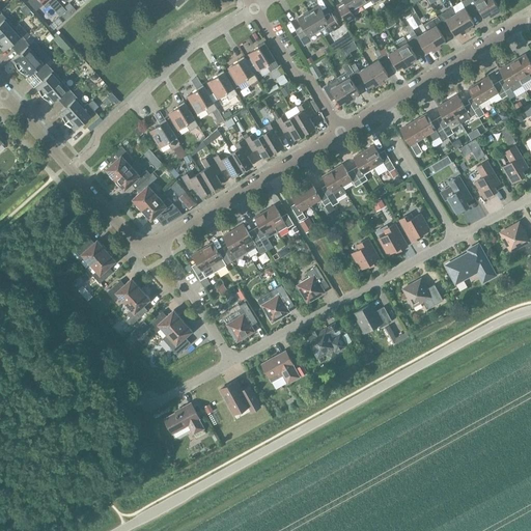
[(352,11),(362,5),(358,0),(343,0),(345,3),(338,7),(347,23),(355,18),(352,11)]
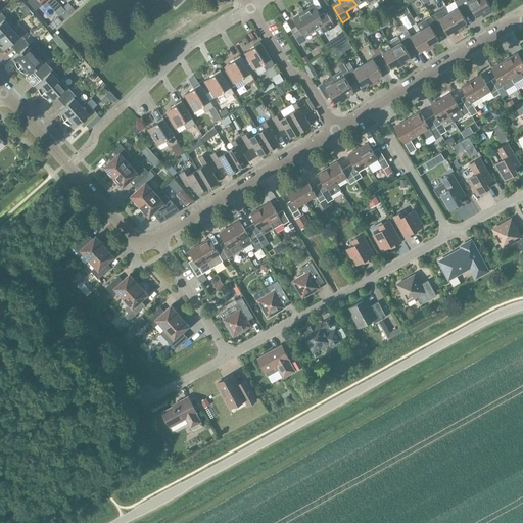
[(458,7),(448,13),(460,31),(464,29),(462,26),(467,22),(464,16),(468,13),(462,2),(460,0),(457,0),(455,2),(458,7)]
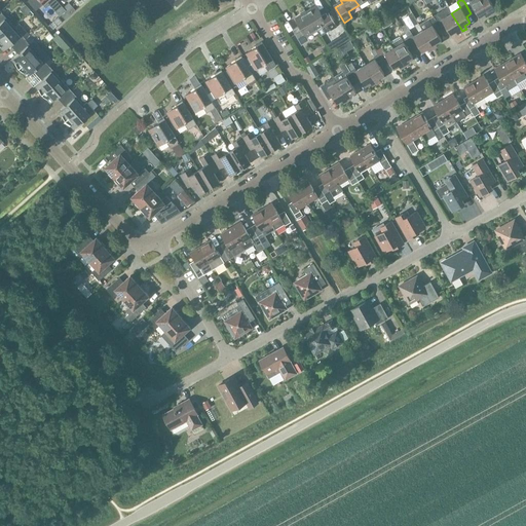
[(462,0),(464,2),(471,13),(476,10),(480,16),(485,13),(487,16),(497,10),(490,0),(462,0)]
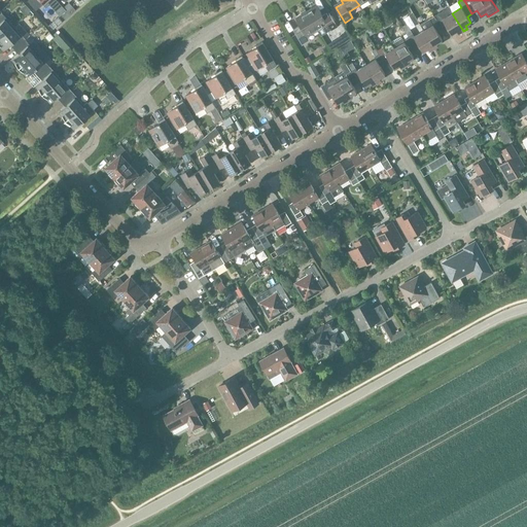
[(58,2),(46,9),(49,14),(61,7),(58,2)]
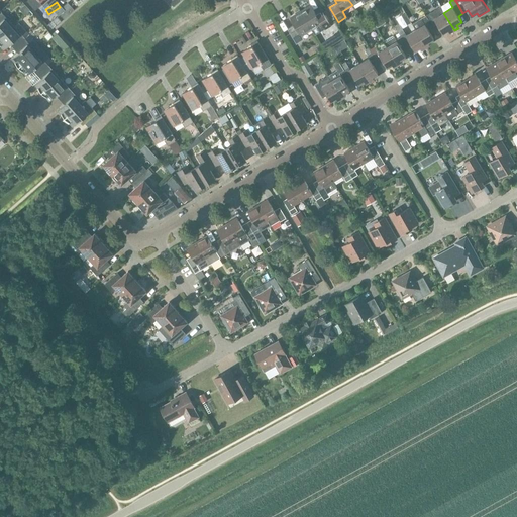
[(71,6),(66,11),(69,15),(74,10),(71,6)]
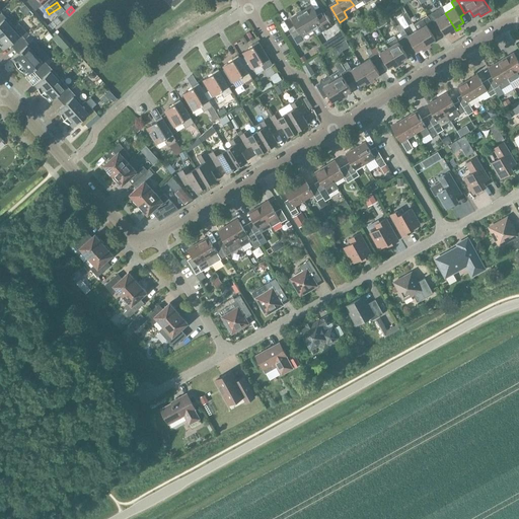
[(312,6),(302,12),(312,29),(316,35),(332,26),(323,11),(317,15),(312,6)]
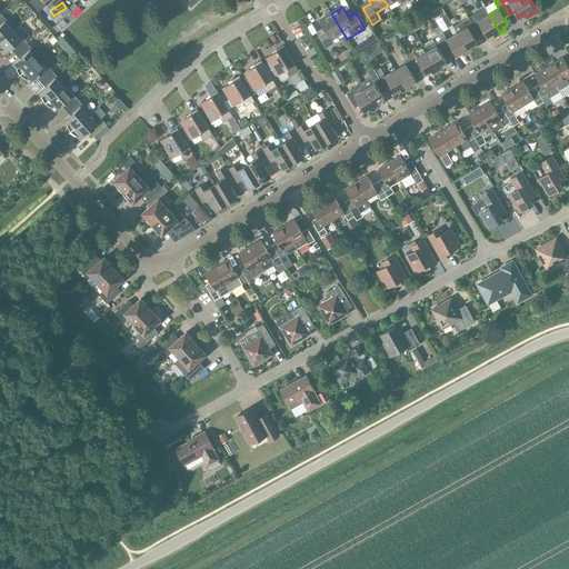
[(485,8),(469,18),(478,33),(483,30),(488,37),(493,33),(496,37),(500,33),(488,15),(485,8)]
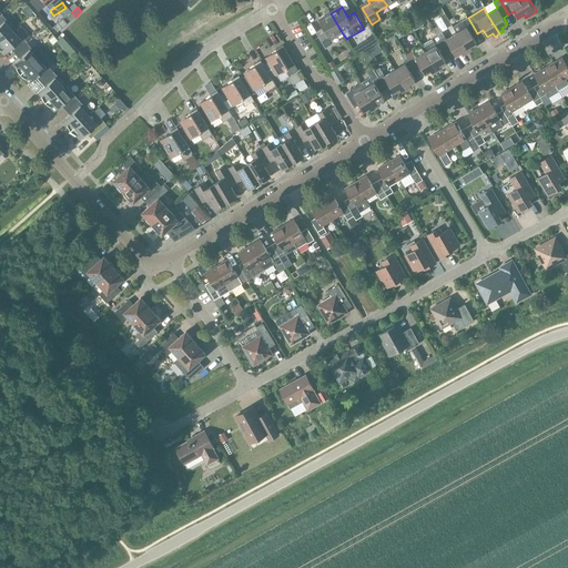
[(75,17),(72,12),(66,18),(70,21),(75,17)]
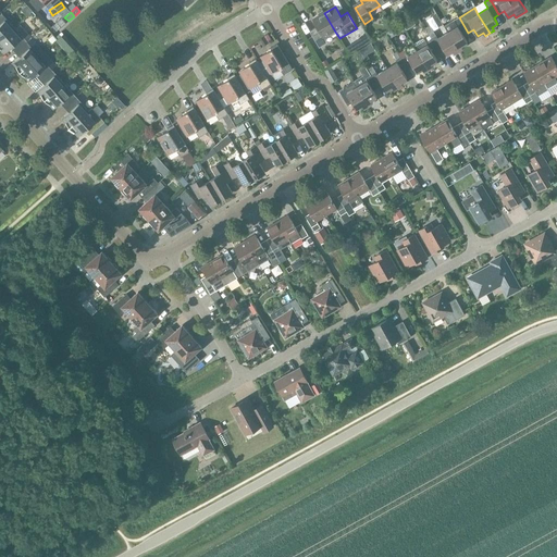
[(335,32),(324,13),(313,20),(320,29),(319,32),(312,36),(319,48),(327,42),(325,38),(335,32)]
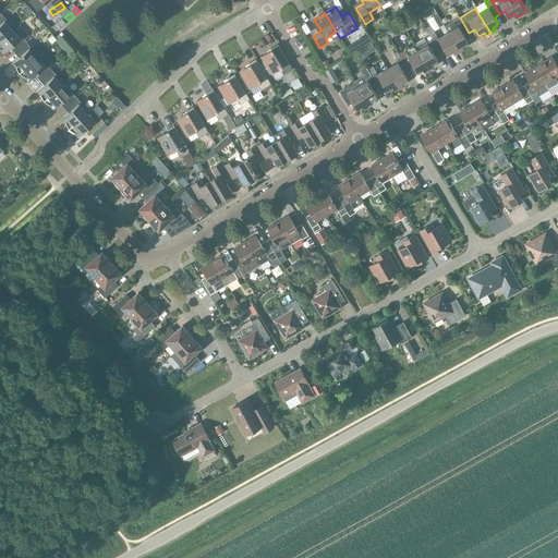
[(0,40),(14,28),(1,14),(0,15),(0,40)]
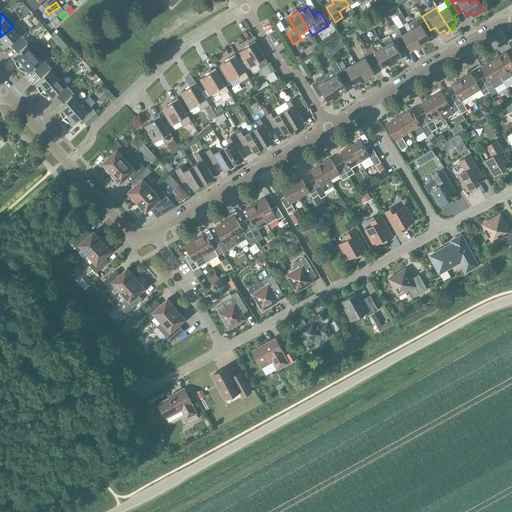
[(408,24),(411,30),(422,47),(426,45),(424,42),(430,39),(426,33),(430,30),(422,16),(408,24)]
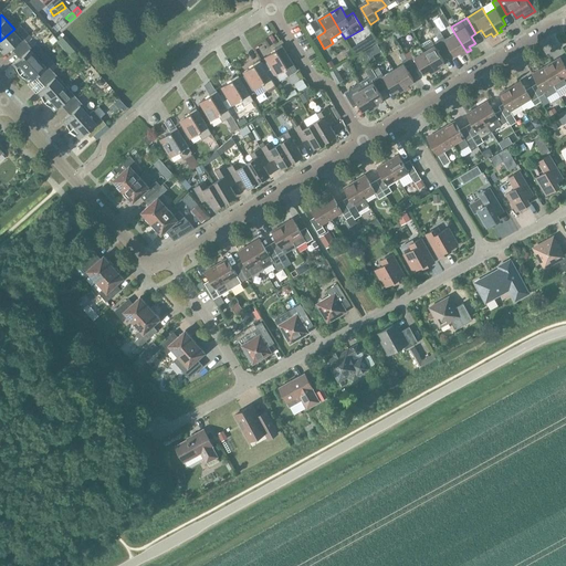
[(510,27),(490,39),(493,45),(514,33),(510,27)]
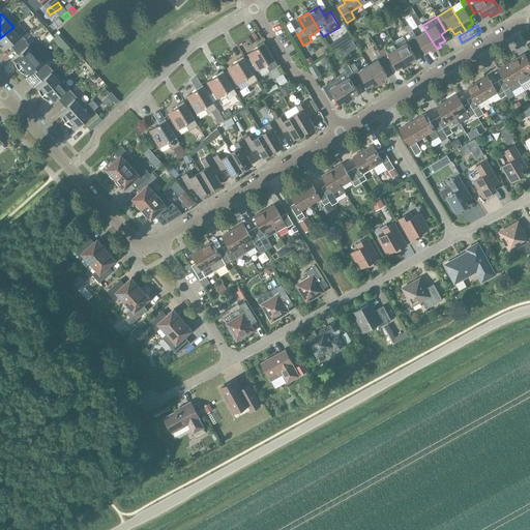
[(58,26),(52,30),(56,35),(62,31),(58,26)]
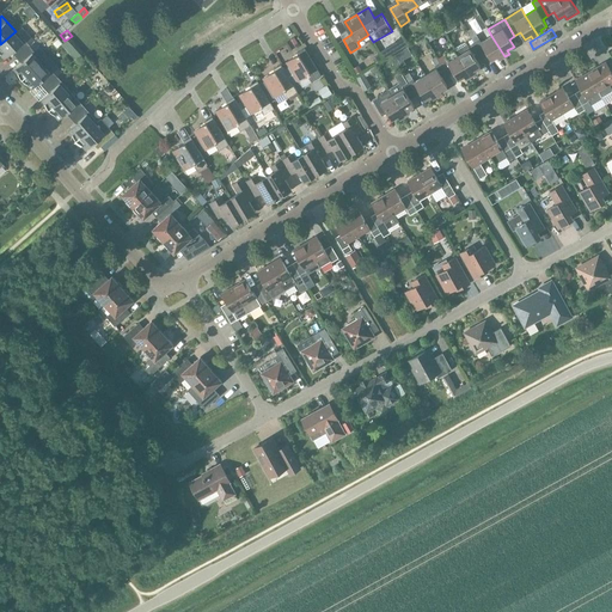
[(13,50),(18,55),(29,46),(16,31),(0,44),(0,55),(4,59),(13,50)]
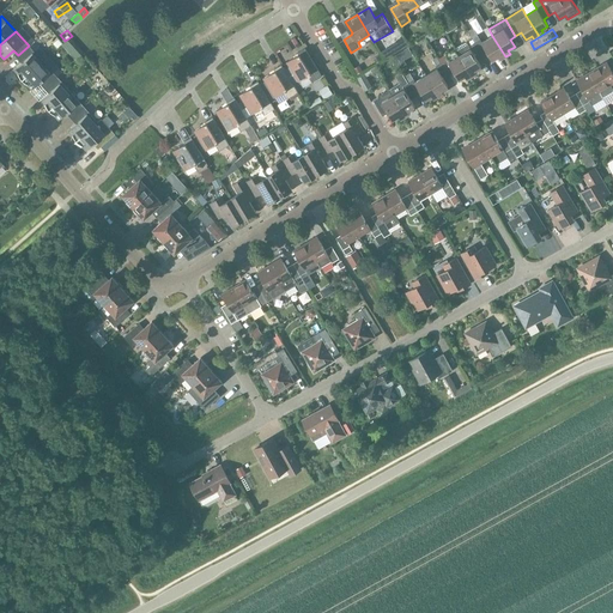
[(480,40),(475,31),(469,35),(474,43),(480,40)]
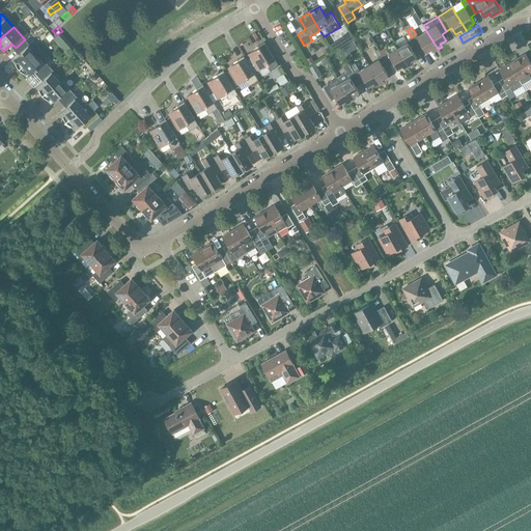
[(434,51),(438,49),(426,31),(417,36),(416,34),(411,37),(418,49),(422,46),(426,52),(431,49),(434,51)]
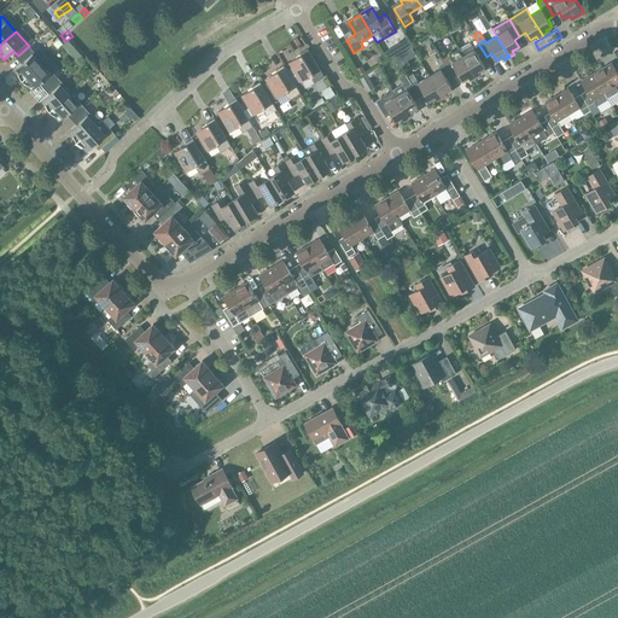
[(404,56),(417,51),(413,42),(401,47),(404,56)]
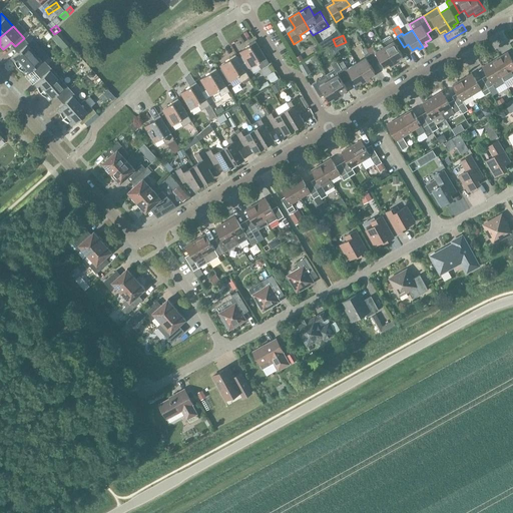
[(399,49),(404,47),(397,36),(393,39),(390,35),(381,41),(395,64),(399,61),(398,59),(403,56),(399,49)]
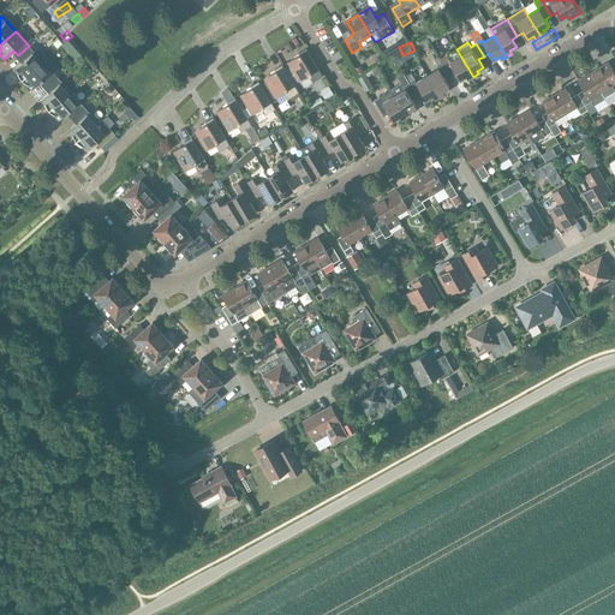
[(42,61),(29,46),(18,55),(23,61),(13,70),(17,75),(18,77),(19,79),(21,82),(42,61)]
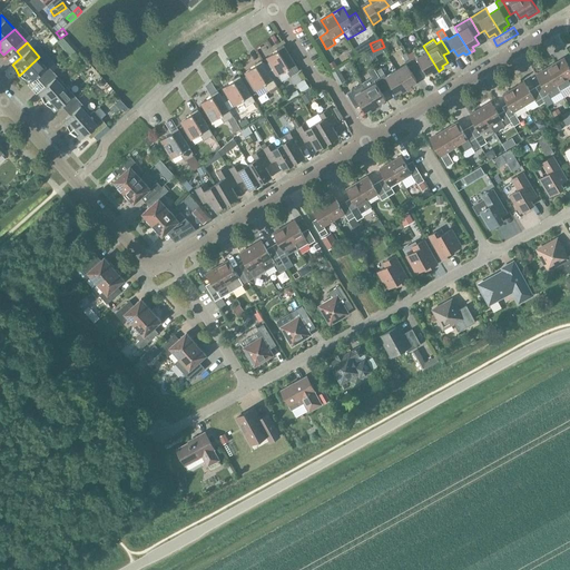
[(300,71),(298,69),(284,46),(276,49),(277,51),(267,58),(269,61),(276,72),(278,76),(286,71),(290,77),(300,71)]
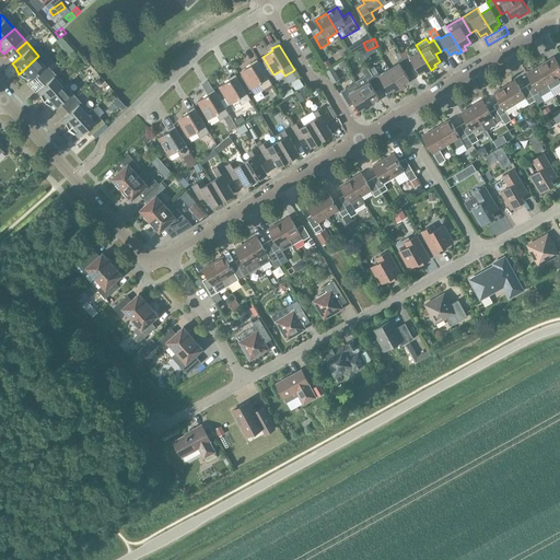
[(403,58),(410,69),(415,67),(419,73),(426,70),(427,72),(431,70),(416,45),(411,47),(410,47),(409,46),(408,47),(407,47),(406,48),(406,49),(406,50),(408,55),(403,58)]
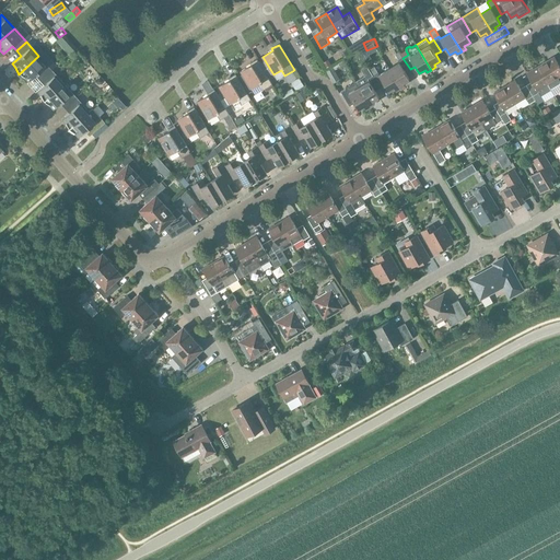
[(37,73),(42,79),(51,70),(57,65),(54,59),(47,66),(38,56),(19,74),(20,76),(22,77),(24,78),(28,82),(37,73)]
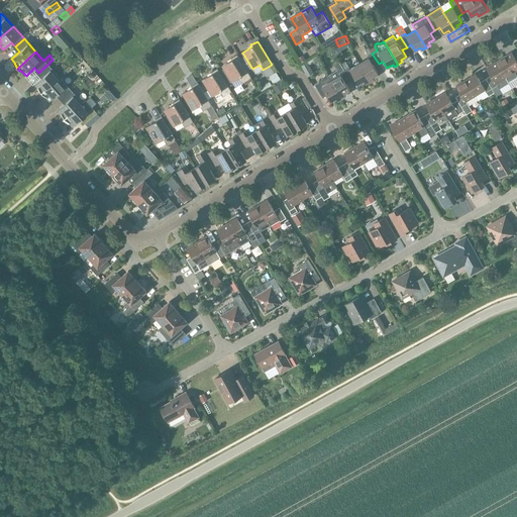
[(379,64),(372,54),(368,56),(369,59),(359,64),(370,81),(374,79),(373,76),(378,73),(374,67),(379,64)]
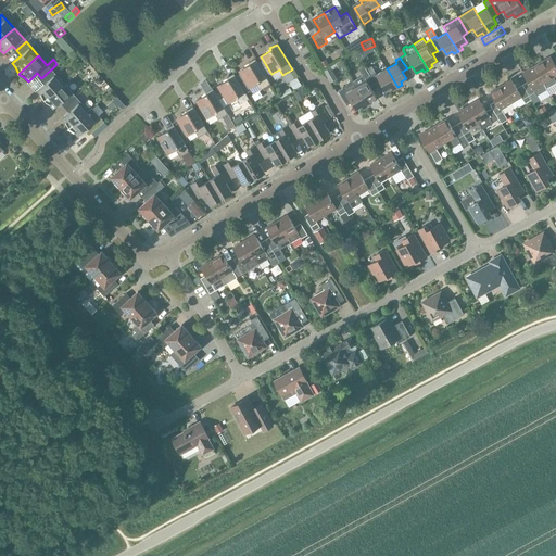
[(264,74),(257,63),(255,59),(249,63),(250,65),(239,71),(241,75),(250,89),(257,84),(262,89),(270,84),(264,74)]
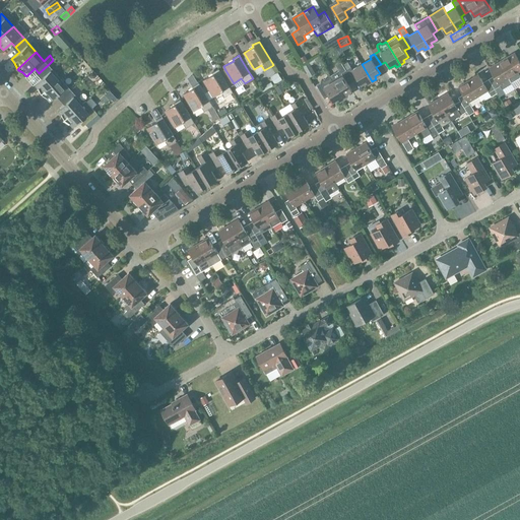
[(509,56),(499,62),(511,82),(519,76),(519,59),(513,64),(509,56)]
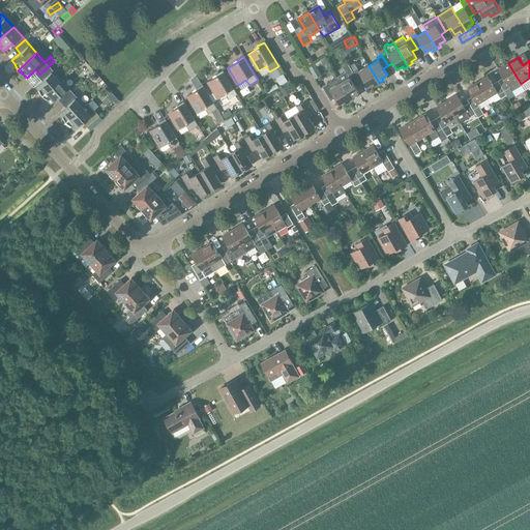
[(354,63),(349,66),(359,83),(364,80),(367,87),(374,83),(375,86),(379,83),(369,65),(359,71),(354,63)]
